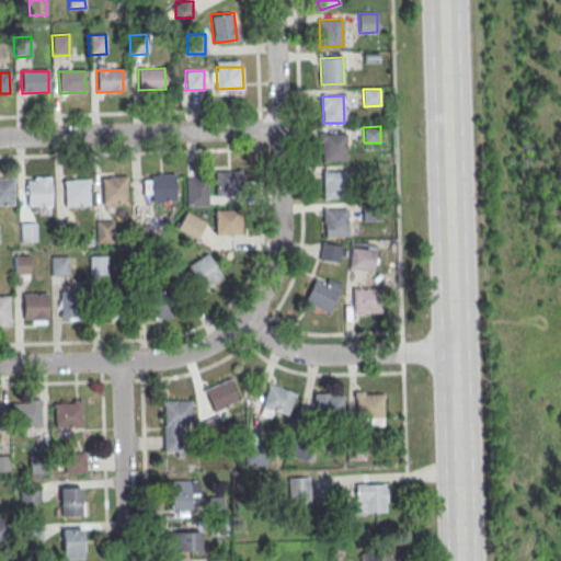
[(323,134),(344,134),(345,160),(323,161),(323,134)]
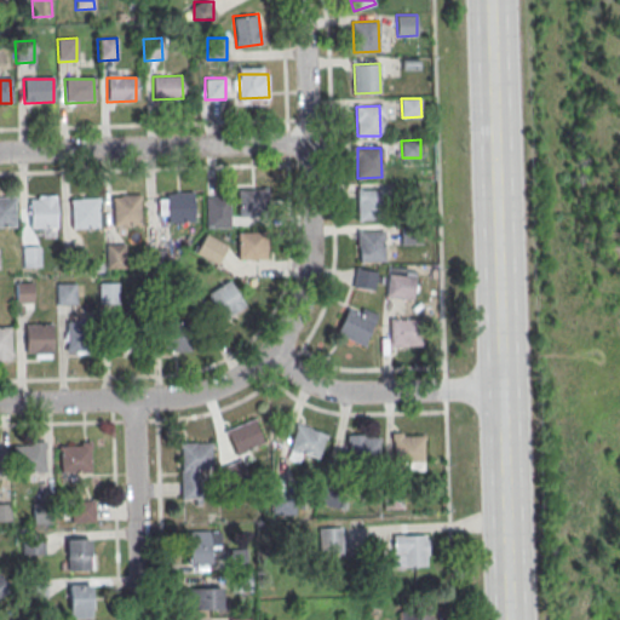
[(237,188),(237,223),(253,223),(253,214),(268,214),(268,188),(237,188)]
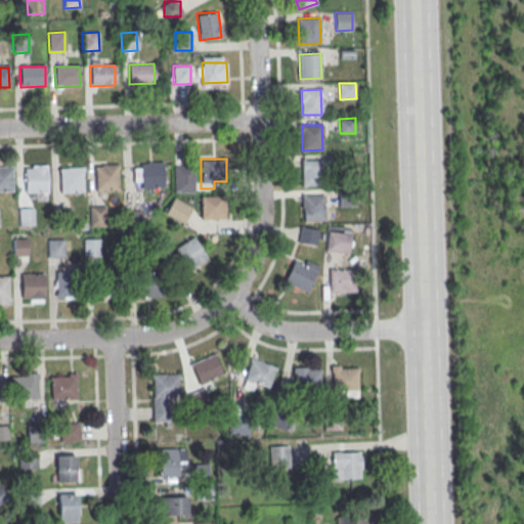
[(303,160),(322,160),(323,184),(304,185),(303,160)]
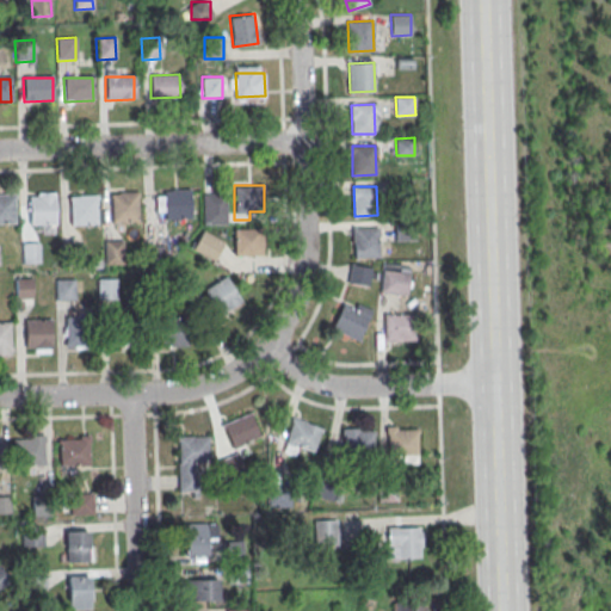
[(165,190),(191,190),(191,217),(166,218),(165,190)]
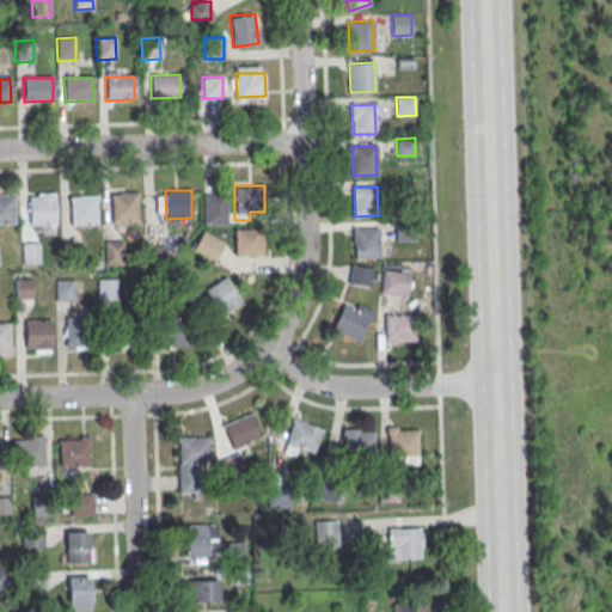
[(111,193),(138,193),(138,221),(112,221),(111,193)]
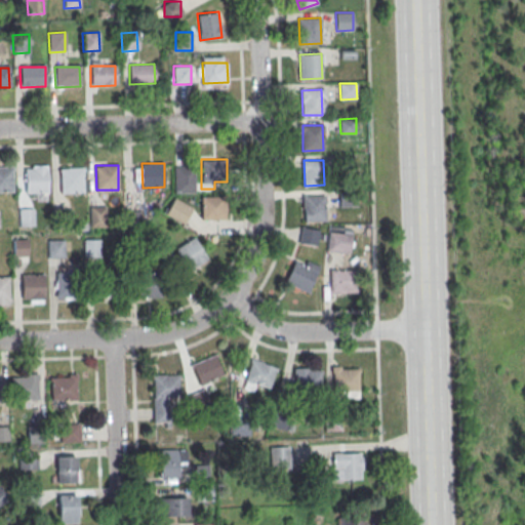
[(0,166),(12,166),(12,191),(0,191),(0,166)]
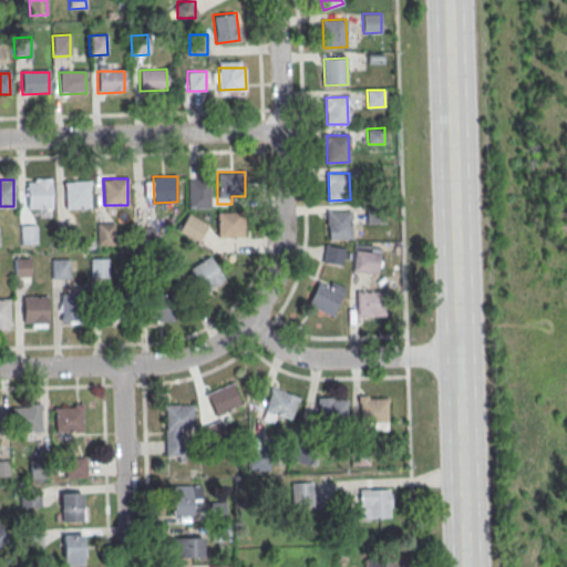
[(210,179),(189,179),(189,207),(210,207),(210,179)]
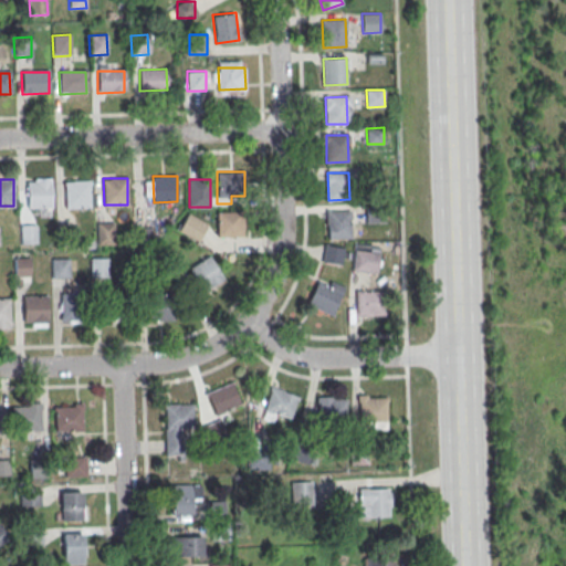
[(65,181),(90,180),(90,207),(66,207),(65,181)]
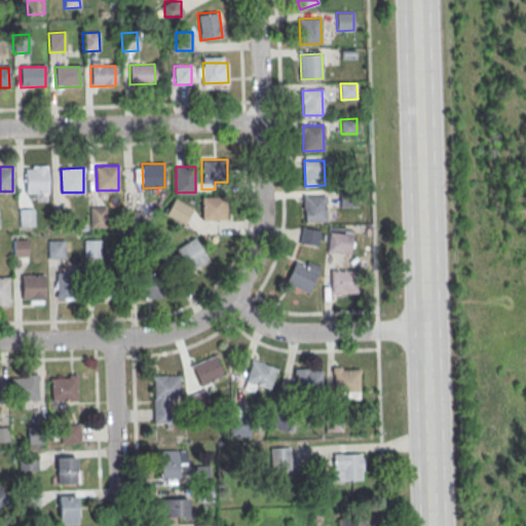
[(26,168),(47,168),(47,192),(26,193),(26,168)]
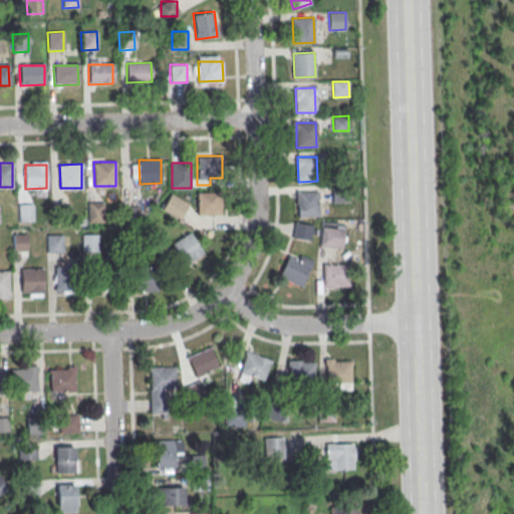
[(332,186),(349,186),(349,201),(333,201),(332,186)]
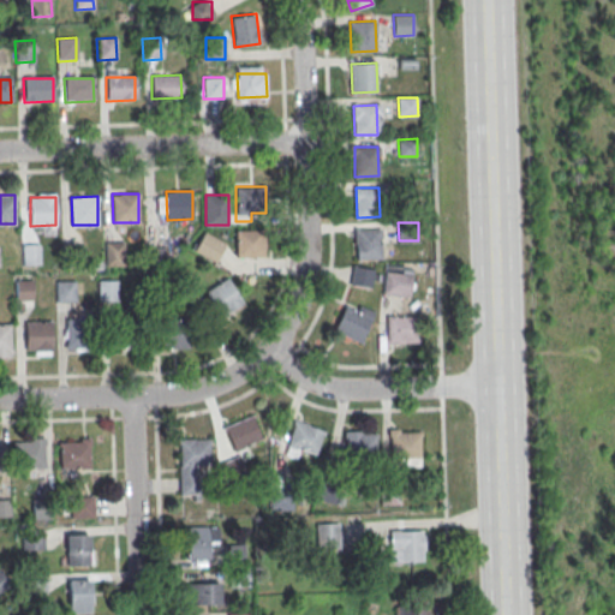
[(357,228),(380,228),(381,257),(358,258),(357,228)]
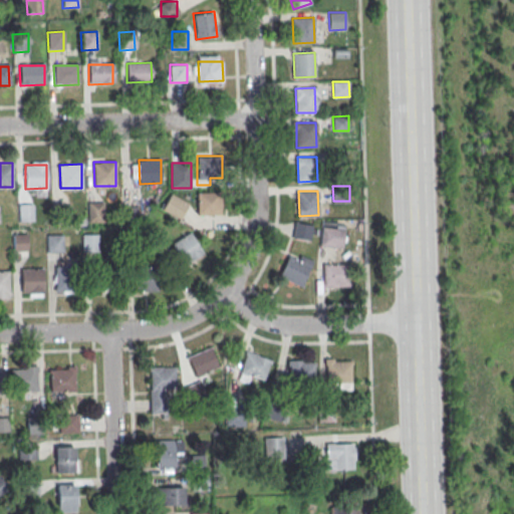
[(197,214),(222,214),(222,192),(197,192),(197,214)]
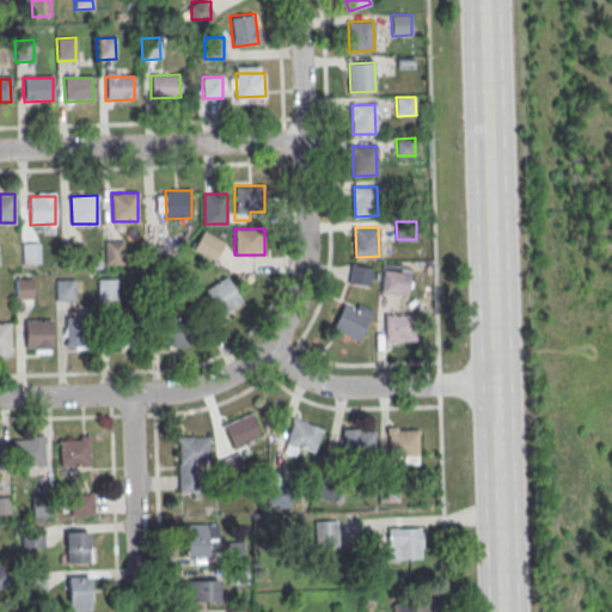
[(214,261),(224,240),(203,230),(193,250),(214,261)]
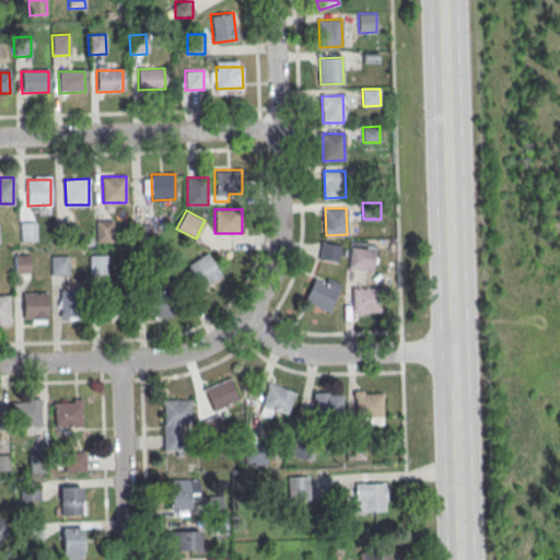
[(96,221),(113,220),(114,240),(96,241),(96,221)]
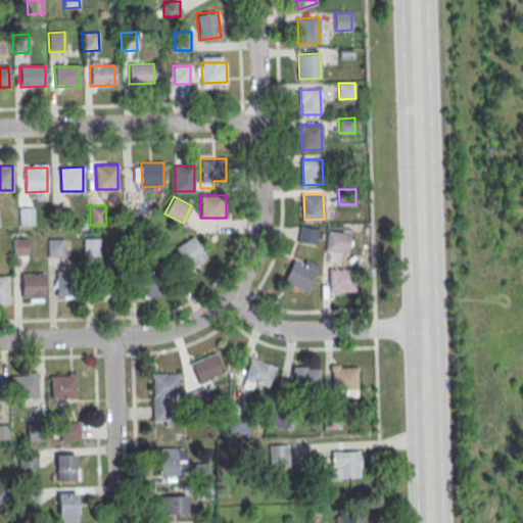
[(18,207),(34,207),(35,226),(19,227),(18,207)]
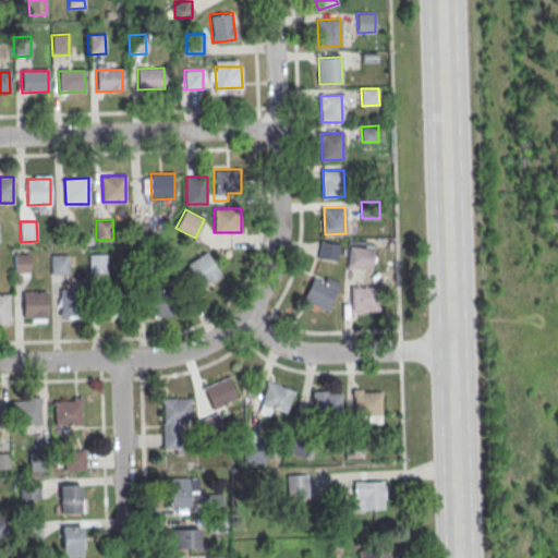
[(318,259),(337,259),(337,243),(318,242),(318,259)]
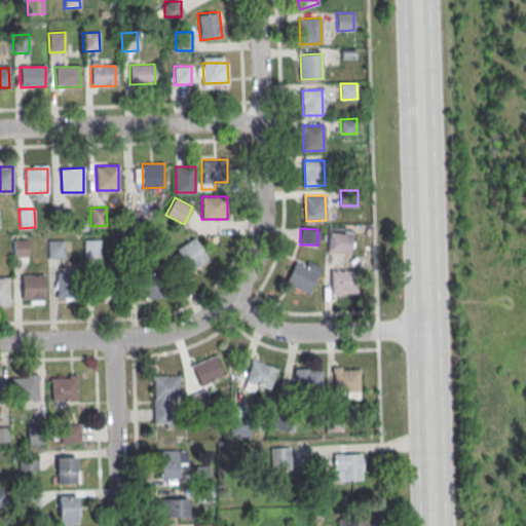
[(328,252),(350,254),(352,230),(330,228),(328,252)]
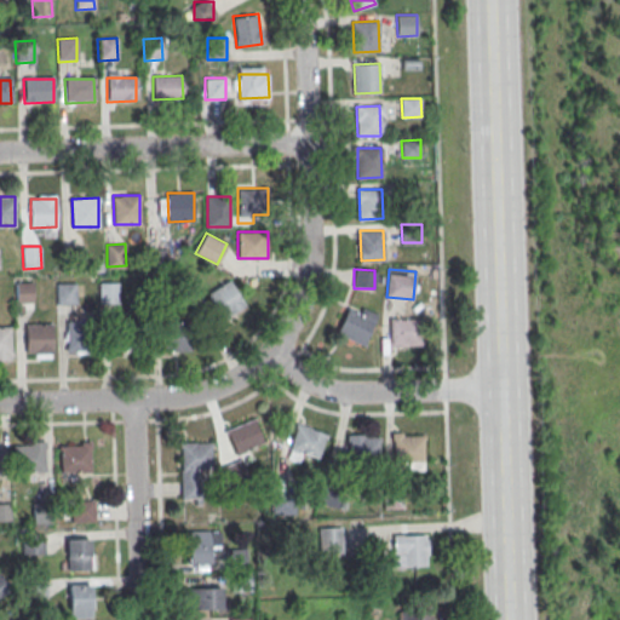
[(206,293),(222,319),(245,304),(229,279),(206,293)]
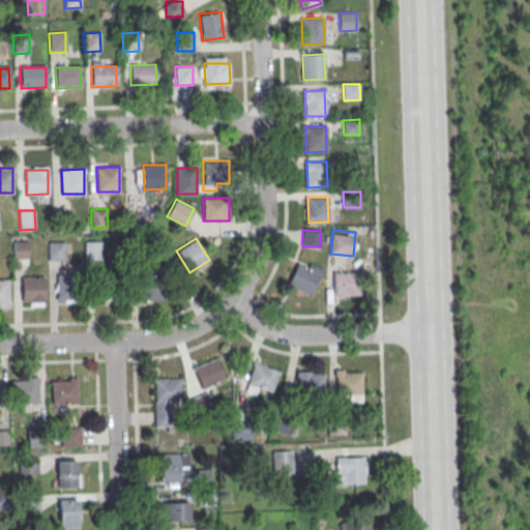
[(15,241),(28,241),(29,259),(15,259),(15,241)]
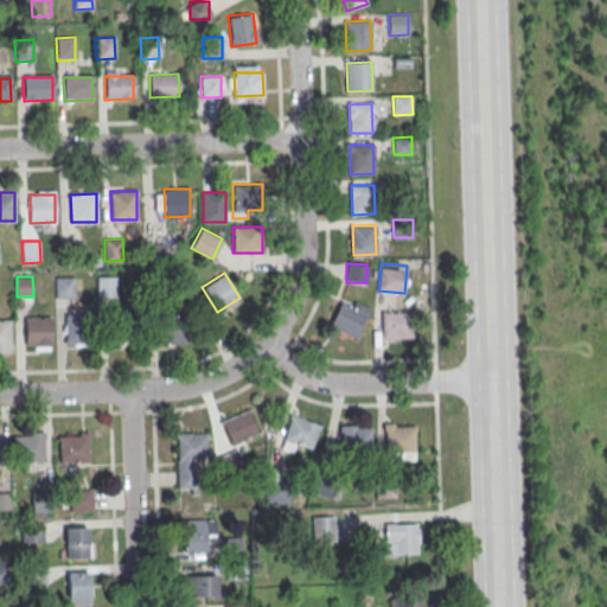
[(56,278),(74,276),(75,298),(57,298),(56,278)]
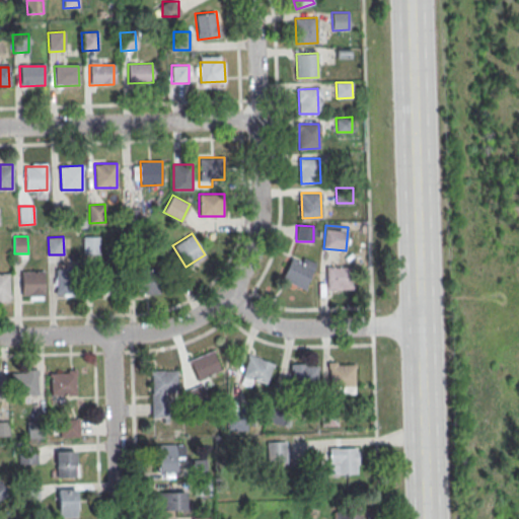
[(83,236),(98,236),(99,253),(84,254),(83,236)]
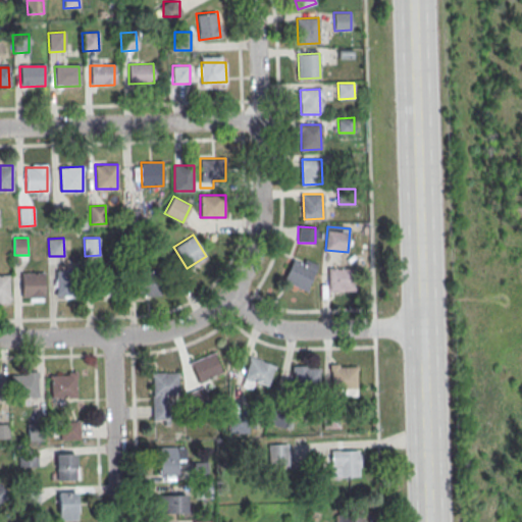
[(317,264),(295,255),(283,280),(306,291),(317,264)]
